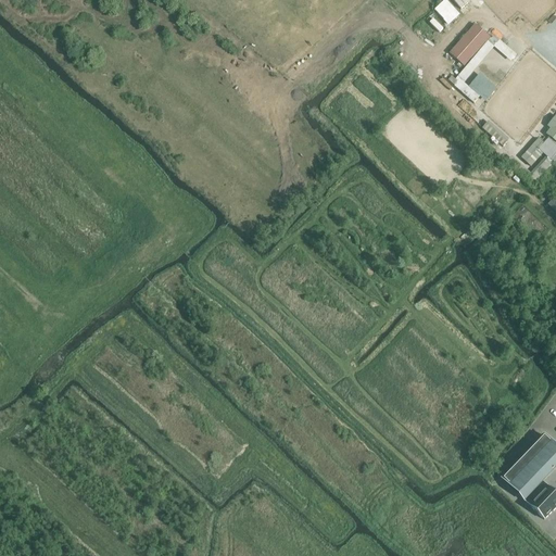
[(447,0),(444,0),(434,10),(450,25),(460,14),(447,0)]
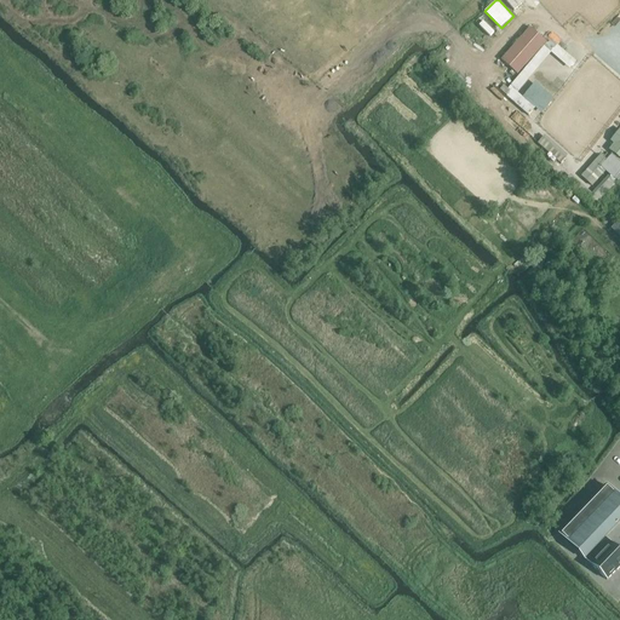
[(520,0),(504,0),(514,12),(523,4),(520,0)]
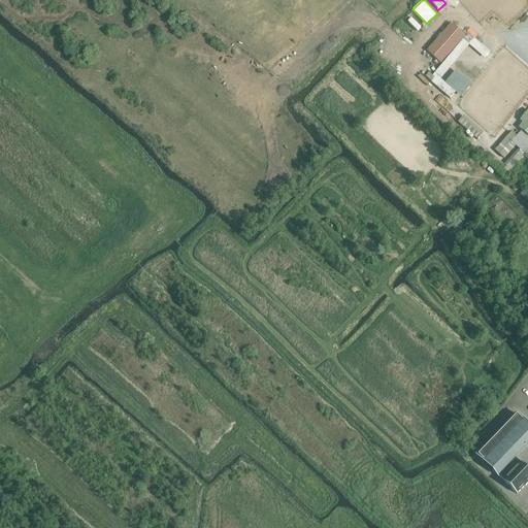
[(452,24),(427,52),(440,63),(465,36),(452,24)]
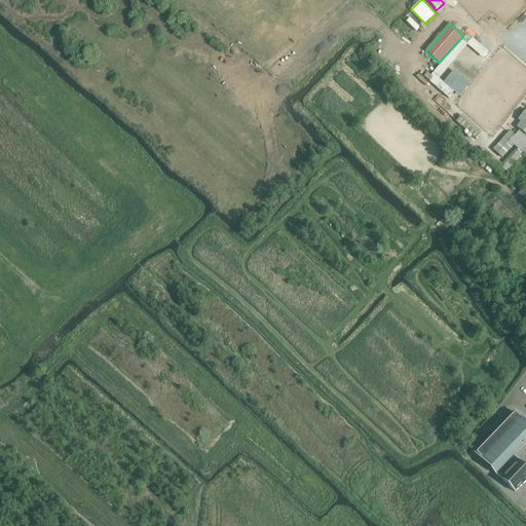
[(429,82),(449,98),(452,95),(435,79),(467,41),(485,57),(488,52),(470,37),(466,40),(463,38),(430,76),(433,78),(429,82)]
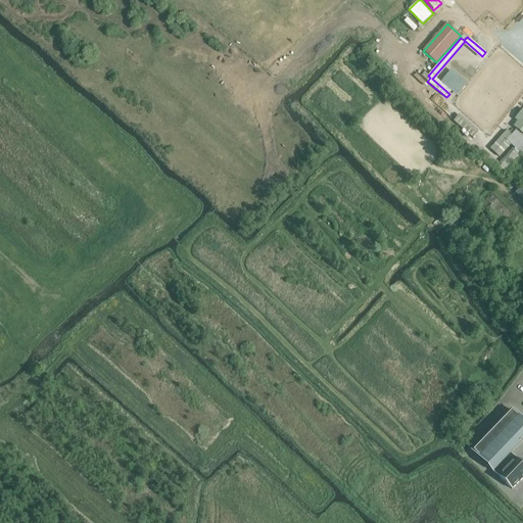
[(449,64),(469,81),(472,77),(453,60),(449,64)]
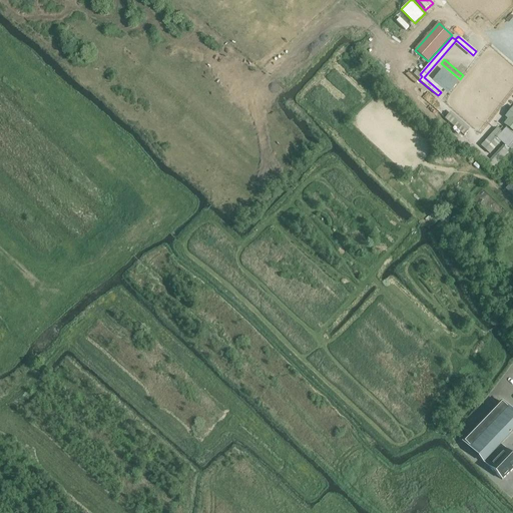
[(416,71),(413,74),(419,79),(422,76),(416,71)]
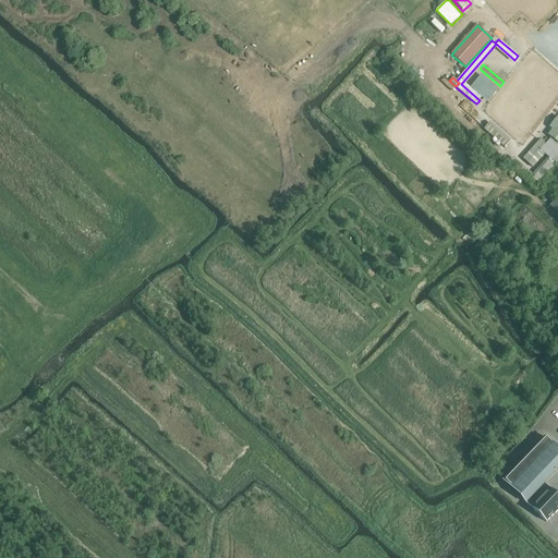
[(484,129),(505,147),(509,143),(488,124),(484,129)]
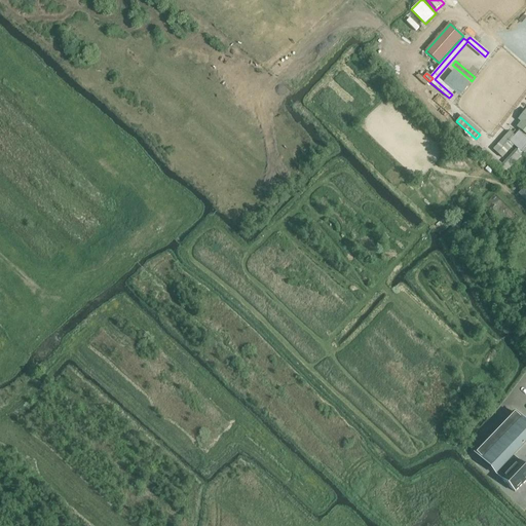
[(525,144),(525,146),(514,136),(510,133),(493,150),(501,158),(513,145),(522,153),(525,148),(525,144)]
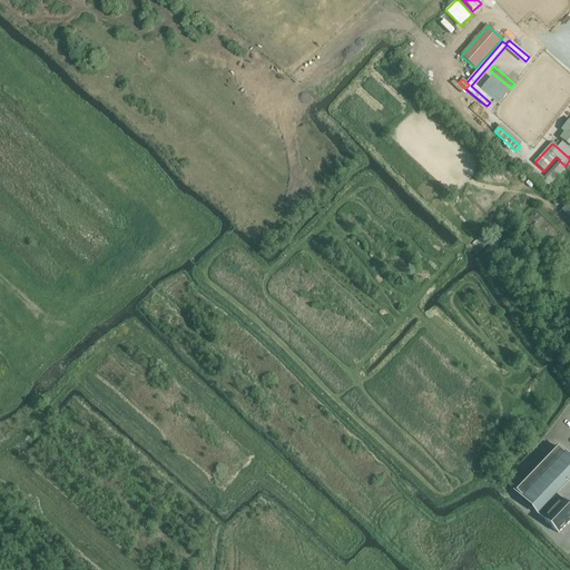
[(503,482),(526,503),(529,500),(543,484),(569,459),(547,438),(503,482)]
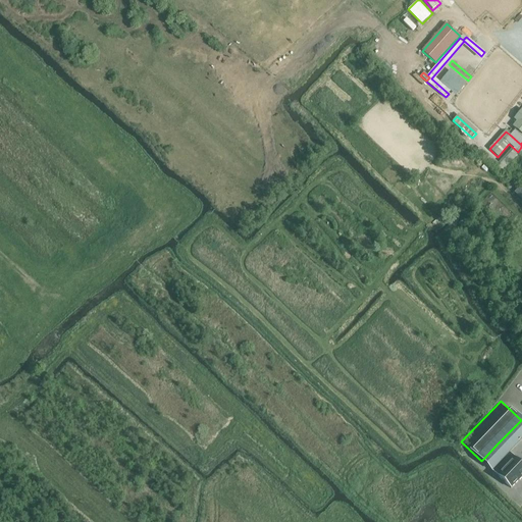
[(486,467),(511,488),(521,476),(521,465),(509,453),(521,439),(521,420),(498,444),(484,458),(489,464),(486,467)]
